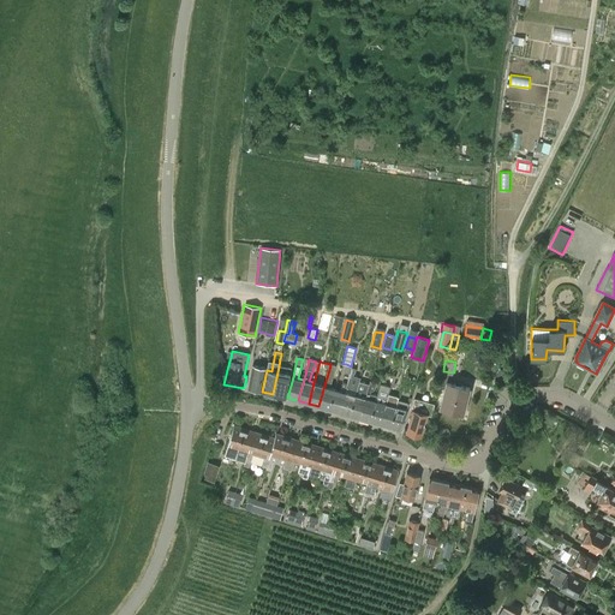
[(262,392),(267,370),(266,370),(267,368),(252,365),(249,389),(262,392)]
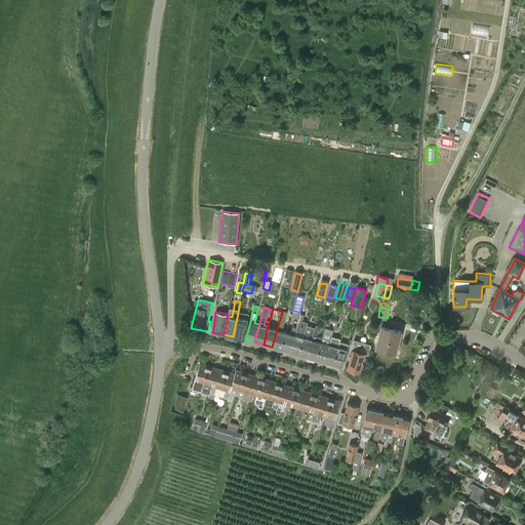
[(282,312),(272,347),(281,350),(285,331),(281,330),(286,313),(282,312)]
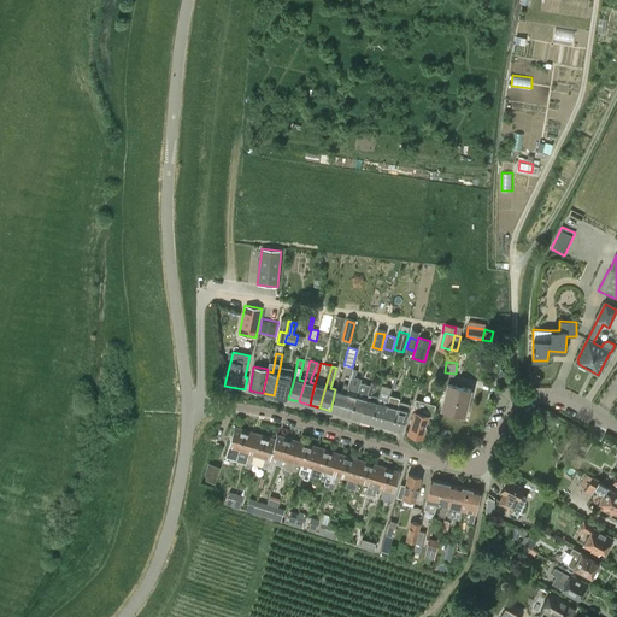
[(292,370),(280,368),(274,395),(287,398),(292,375),(291,375),(292,370)]
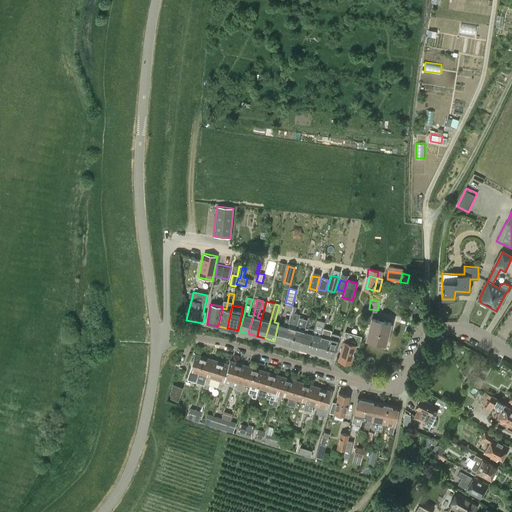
[(293,306),(291,311),(289,319),(282,343),(291,345),(299,317),(300,314),(295,313),(296,308),(296,307),(293,306)]
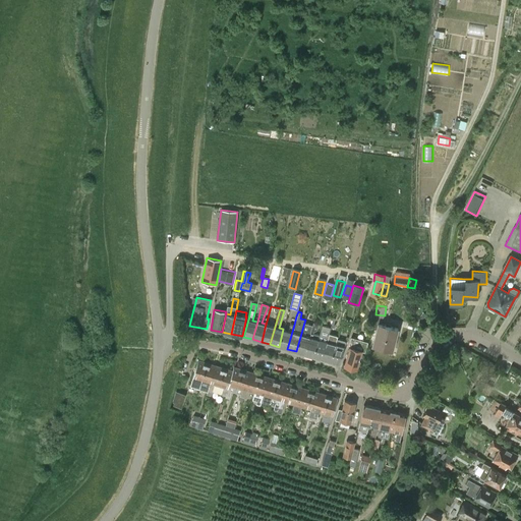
[(334,315),(323,359),(331,361),(337,339),(335,343),(332,342),(334,337),(333,337),(338,320),(340,314),(335,312),(334,315)]
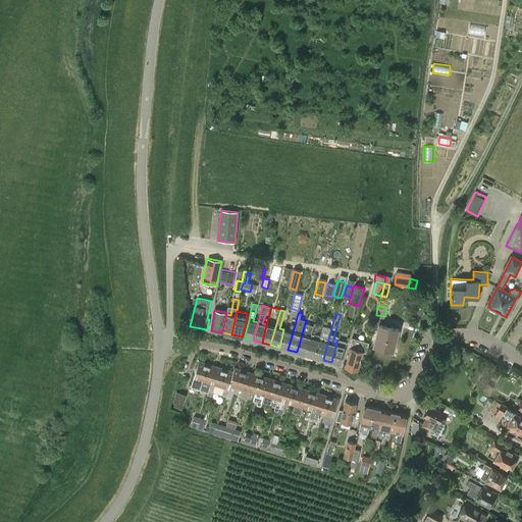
[(320,333),(314,357),(323,360),(334,316),(330,315),(329,319),(330,319),(329,323),(331,324),(328,335),(320,333)]
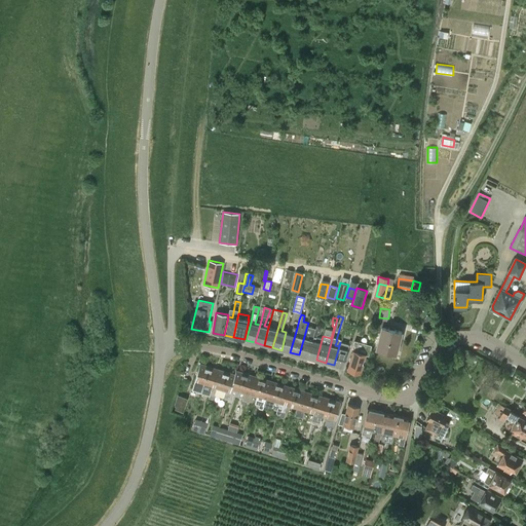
[(402,332),(384,328),(386,321),(377,317),(373,331),(380,333),(377,348),(397,353),(402,332)]
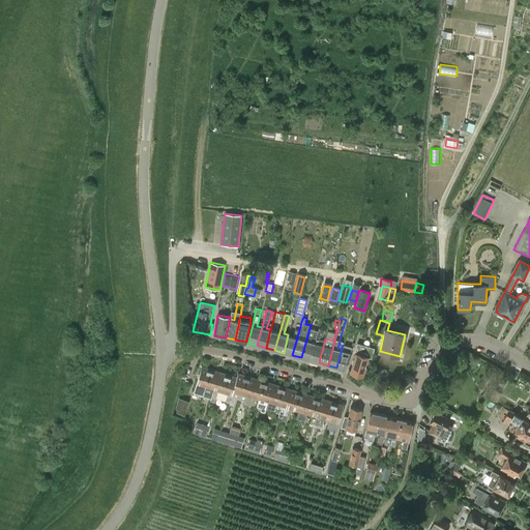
[(310,328),(301,357),(310,360),(319,328),(318,330),(310,328)]
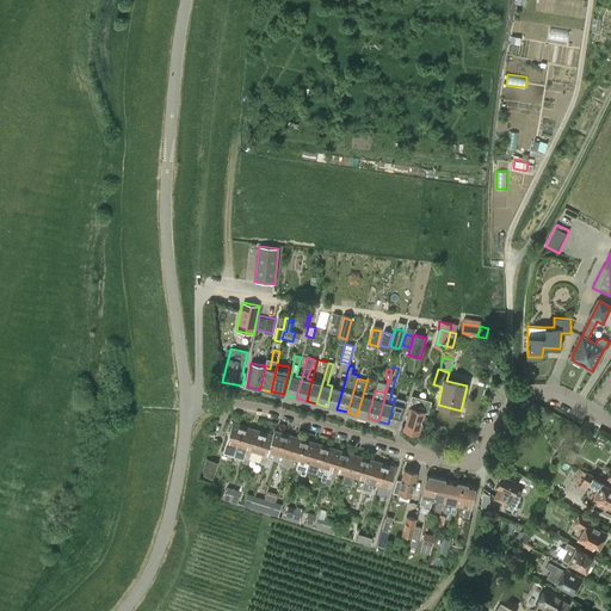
[(374,380),(368,378),(357,415),(368,418),(375,390),(374,393),(368,390),(368,389),(372,388),(374,380)]
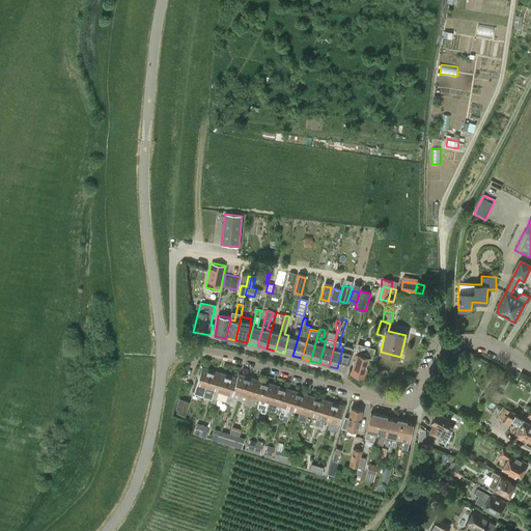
[(300,331),(296,330),(294,337),(288,335),(284,354),(292,356),(300,331)]
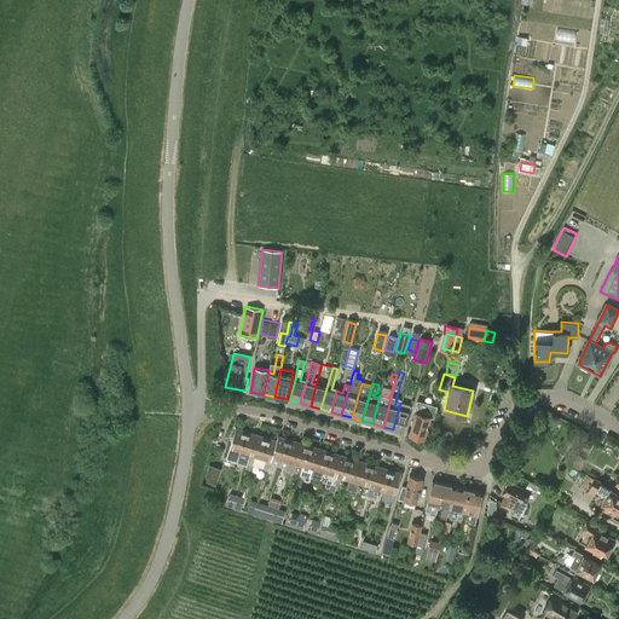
[(416,411),(410,434),(423,439),(429,417),(434,418),(437,410),(423,406),(427,395),(417,393),(415,405),(417,406),(416,411)]
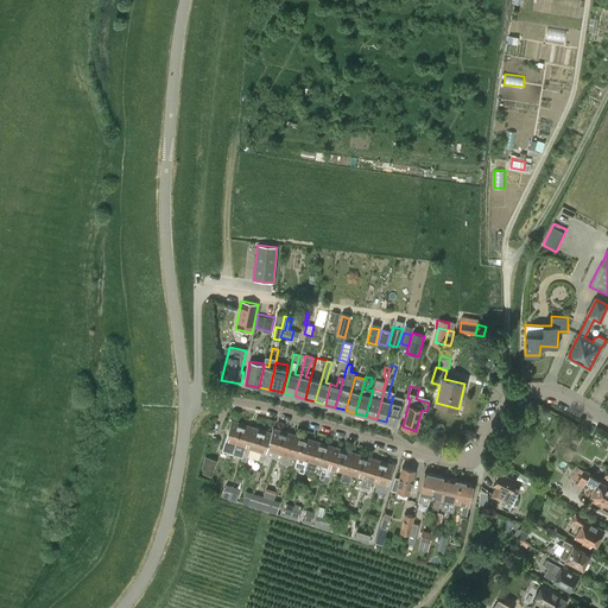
[(404,398),(393,396),(386,422),(397,425),(404,398)]
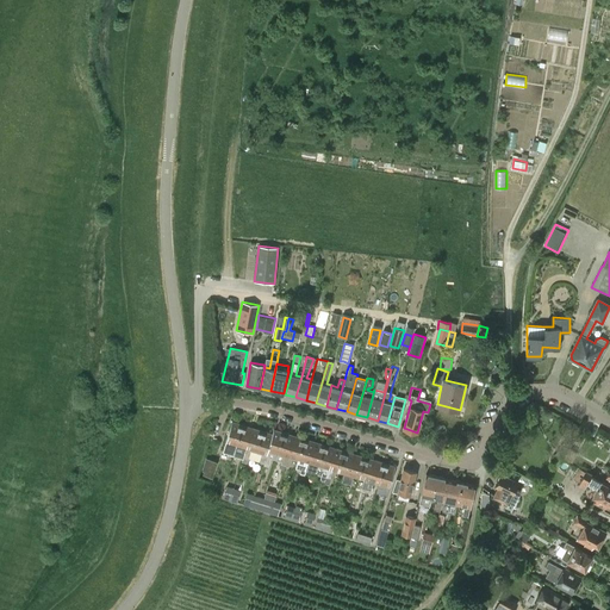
[(236,446),(242,424),(232,422),(226,441),(223,452),(234,455),(236,446)]
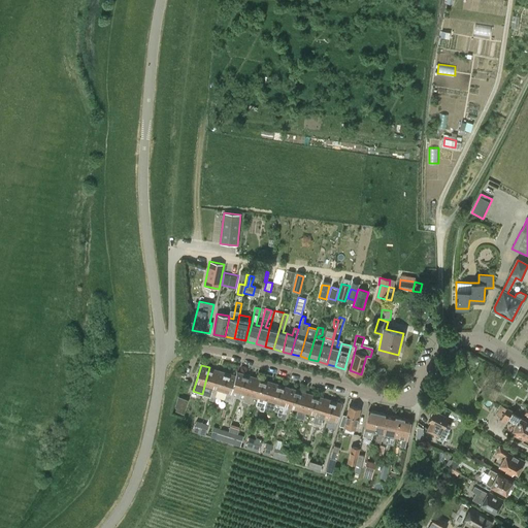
[(219,370),(209,367),(204,386),(209,387),(206,395),(210,396),(219,370)]
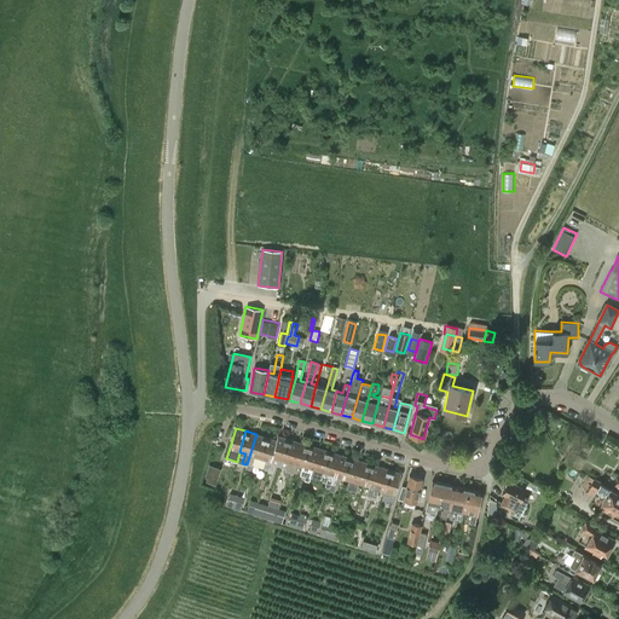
[(266,438),(256,434),(247,464),(246,469),(250,470),(252,466),(262,468),(266,460),(260,458),(266,438)]
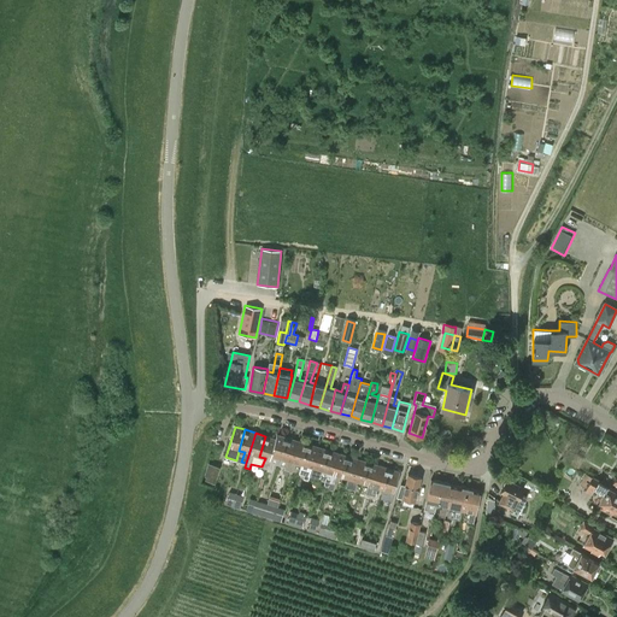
[(268,469),(266,469),(266,470),(271,471),(274,463),(280,465),(288,438),(277,434),(276,439),(271,456),(268,469)]
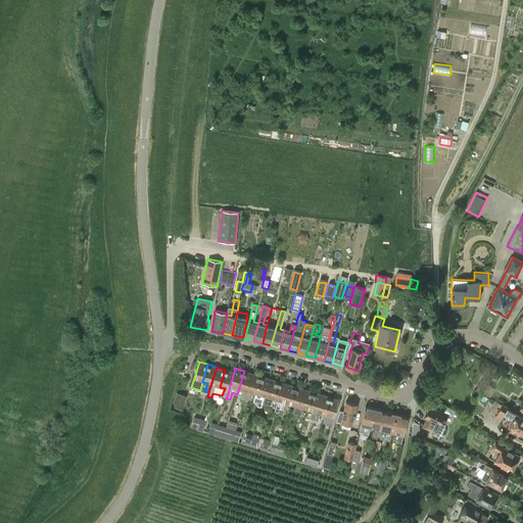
[(225,370),(220,387),(225,388),(222,395),(226,397),(227,397),(230,386),(234,372),(225,370)]
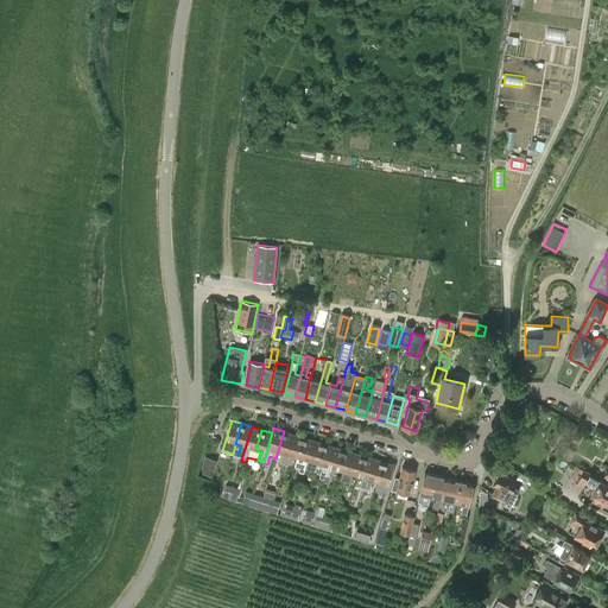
[(284,431),(276,458),(280,460),(280,462),(285,463),(293,434),(284,431)]
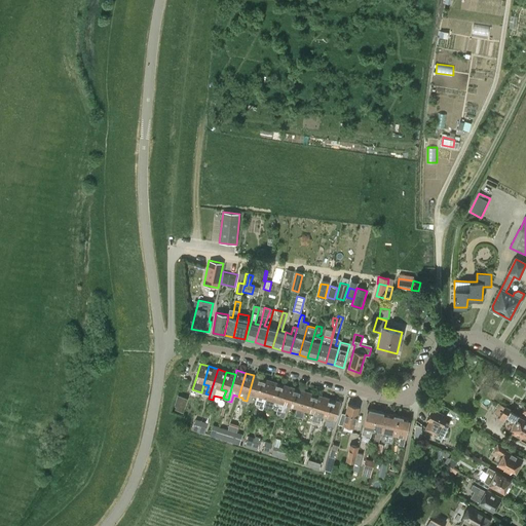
[(262,378),(254,375),(247,401),(250,402),(252,395),(257,397),(262,378)]
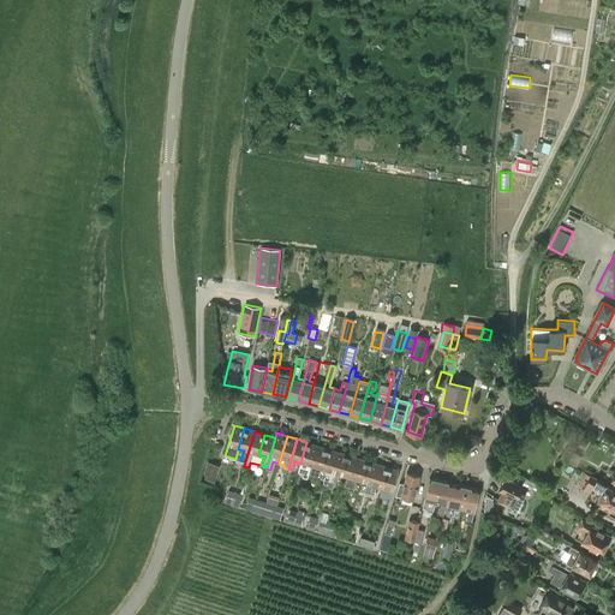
[(306,442),(300,464),(306,465),(304,473),(308,475),(317,445),(306,442)]
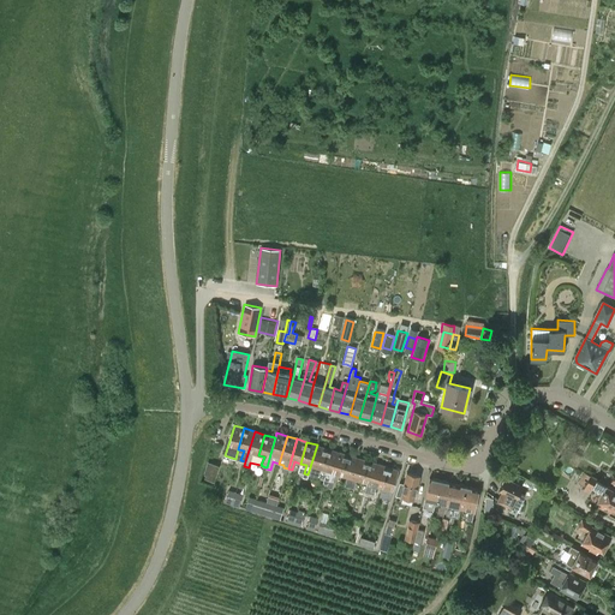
[(327,448),(317,445),(308,475),(312,476),(315,467),(321,470),(327,448)]
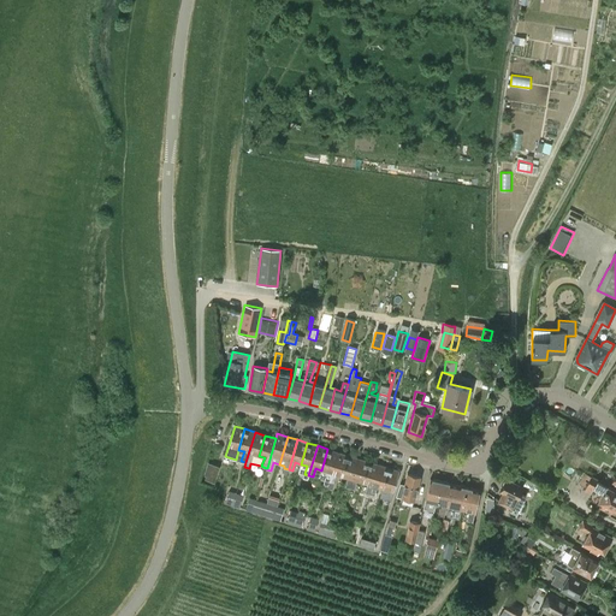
[(321,471),(318,479),(324,480),(323,484),(327,485),(338,451),(327,449),(321,471)]
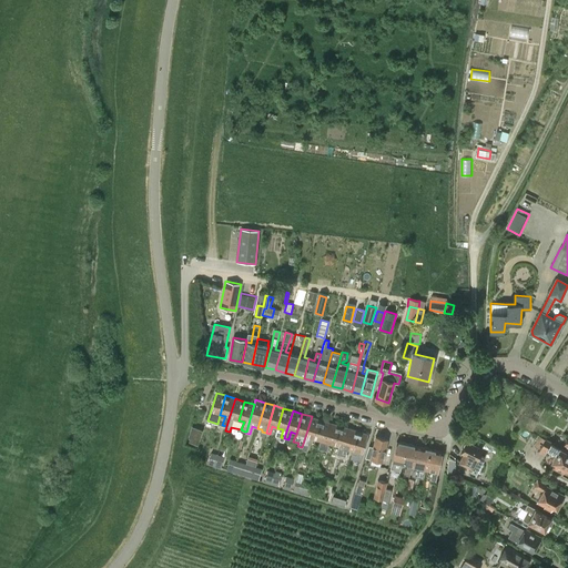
[(312,416),(302,447),(302,450),(305,452),(310,437),(315,439),(321,419),(312,416)]
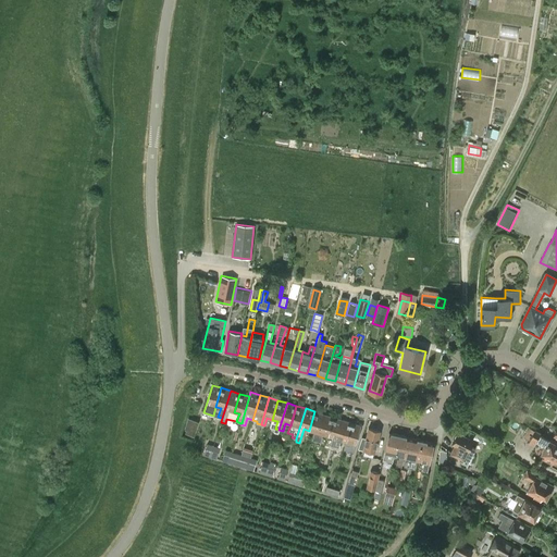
[(520,409),(515,419),(522,423),(528,412),(520,409)]
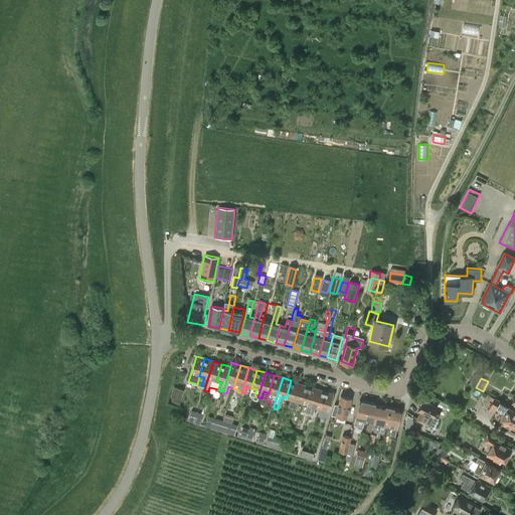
[(299,383),(291,380),(286,398),(291,399),(289,406),(292,407),(299,383)]
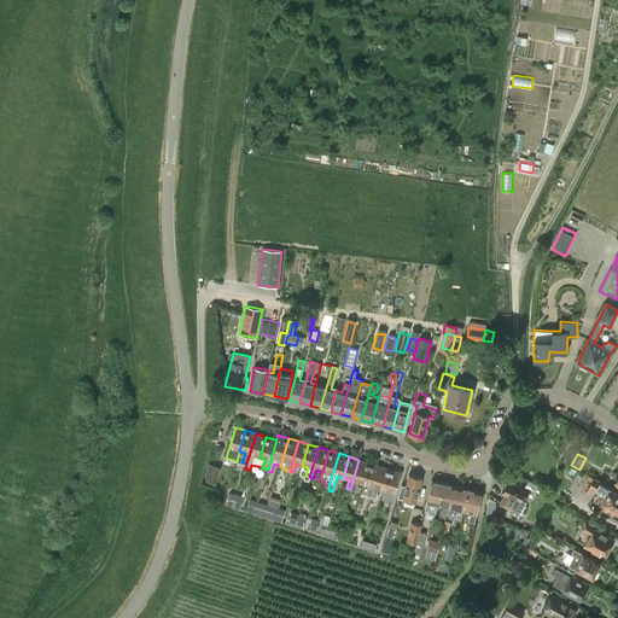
[(359,460),(350,489),(355,491),(357,483),(363,484),(369,462),(359,460)]
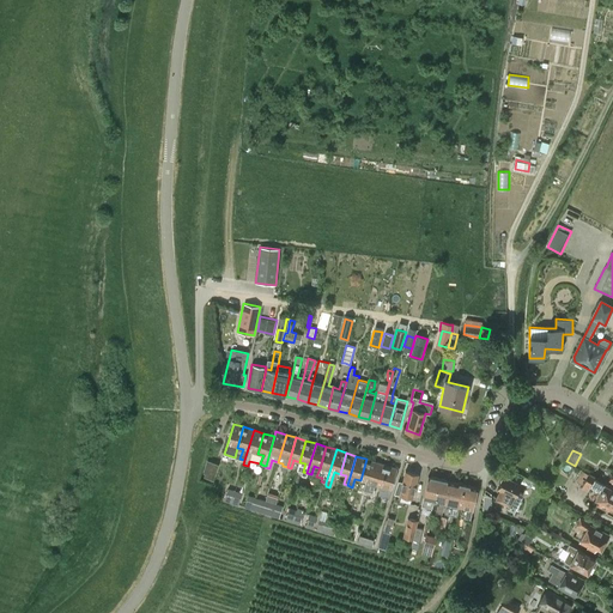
[(376,462),(366,459),(360,480),(365,481),(363,492),(366,493),(376,462)]
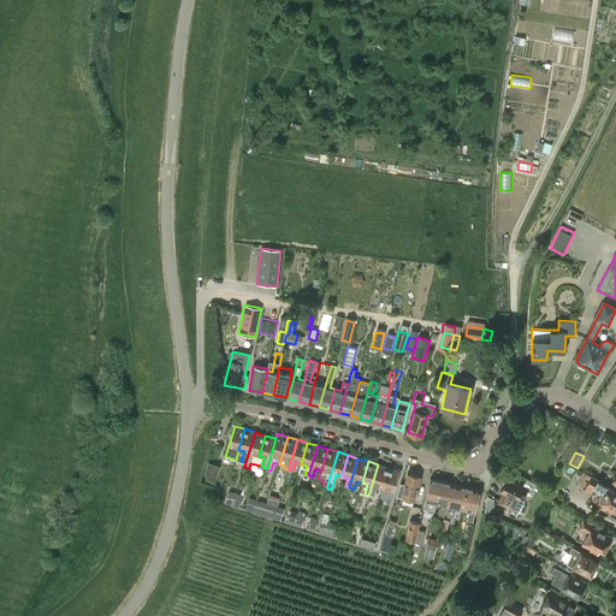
[(389,467),(378,465),(368,496),(375,498),(377,492),(375,492),(377,487),(381,489),(389,467)]
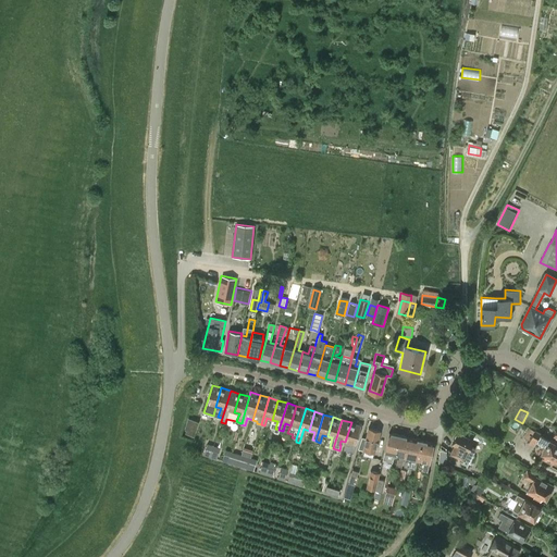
[(190,421),(187,432),(195,435),(198,423),(190,421)]
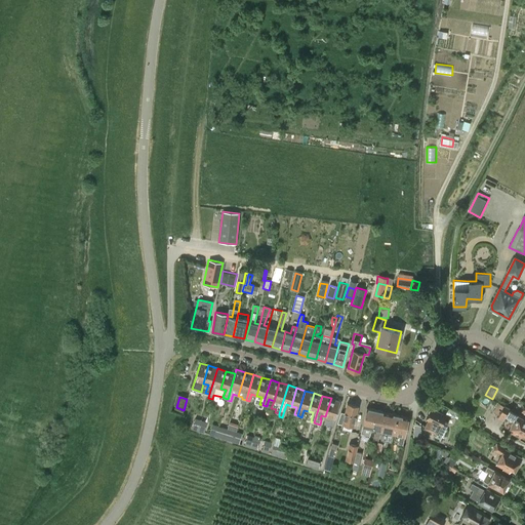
[(340,401),(331,398),(325,416),(330,418),(328,426),(332,427),(334,419),(340,401)]
